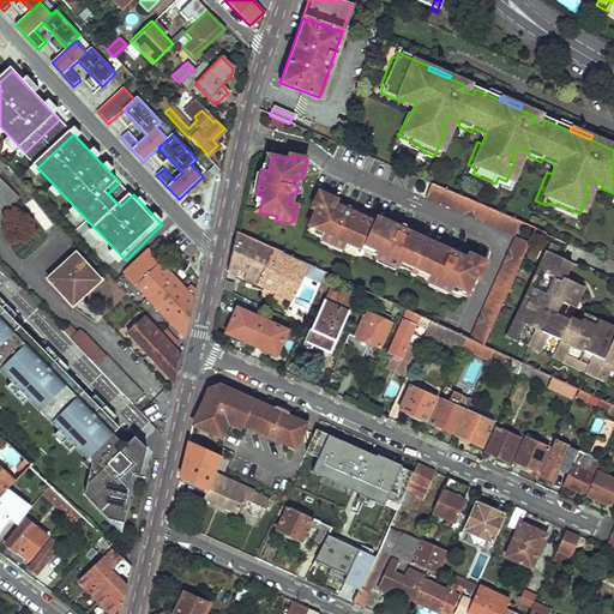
[(0,200),(8,209),(18,198),(0,179),(0,170),(5,166),(0,161),(0,200)]
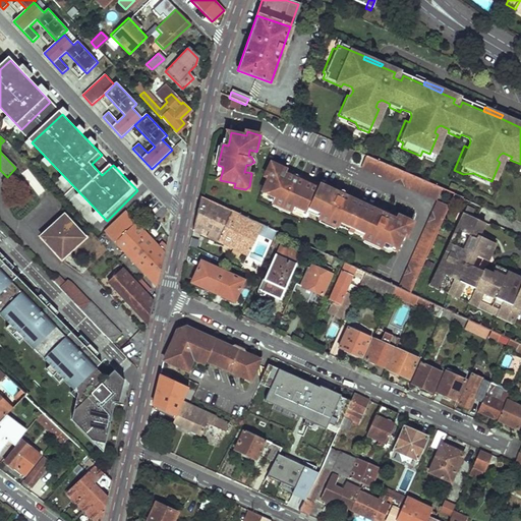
[(367,156),(366,155),(362,166),(439,198),(443,188),(367,156)]
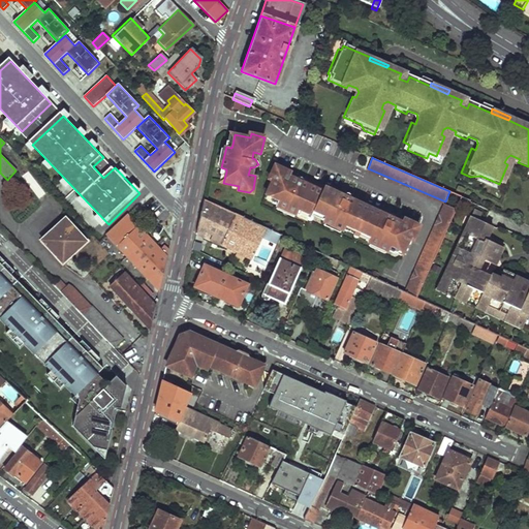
[(273,176),(277,178),(270,193),(281,199),(279,204),(301,214),(303,210),(314,215),(314,213),(324,219),(321,224),(342,235),(344,229),(368,242),(367,244),(389,253),(391,249),(403,255),(410,240),(414,242),(421,228),(404,221),(403,225),(401,228),(395,225),(397,222),(395,217),(391,219),(359,204),(356,208),(349,204),(350,200),(349,196),(345,197),(343,201),(336,197),(338,194),(313,183),(311,186),(305,184),(307,180),(305,176),(301,177),(299,181),(292,178),(293,174),(296,170),(284,164),(277,166),(273,176)]
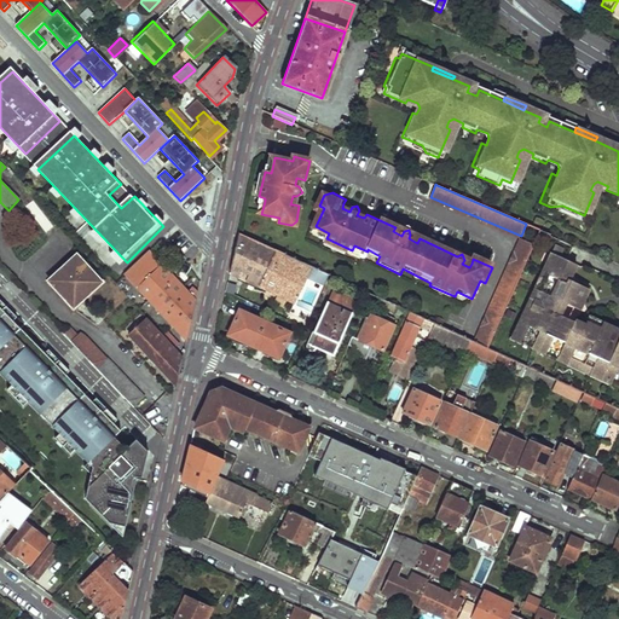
[(259,285),(273,249),(273,248),(267,246),(238,232),(230,271),(259,285)]
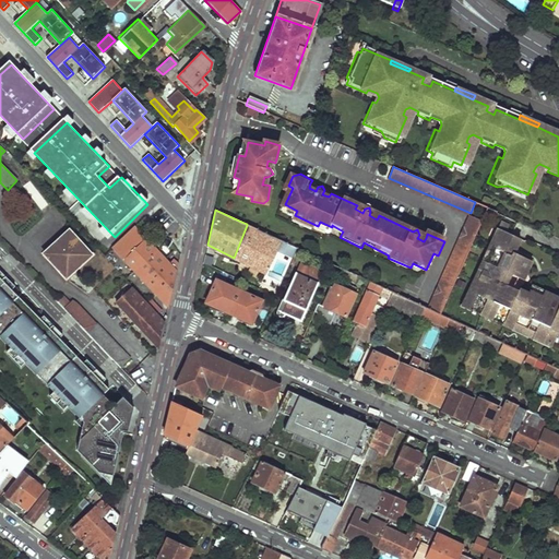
[(516,219),(502,214),(486,252),(491,254),(489,262),(483,259),(477,270),(484,273),(477,285),(471,282),(464,299),(471,302),(468,309),(490,319),(494,313),(503,318),(519,325),(522,333),(536,340),(545,337),(551,341),(551,343),(558,346),(558,300),(547,323),(538,319),(548,296),(540,292),(538,297),(526,292),(525,294),(515,289),(510,301),(502,298),(501,301),(490,296),(502,266),(523,276),(530,261),(512,253),(519,239),(510,235),(516,219)]
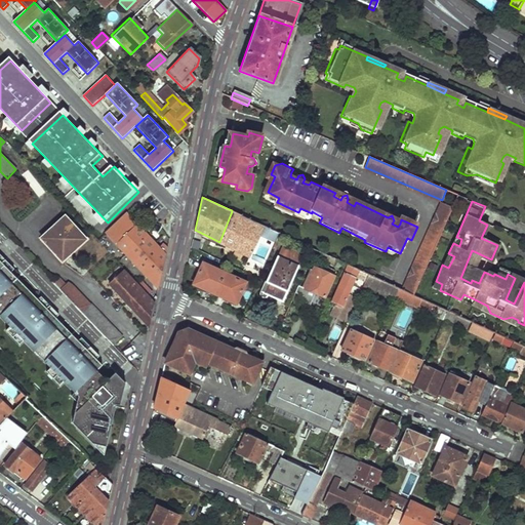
[(452,209),(443,205),(402,290),(409,293),(411,294),(430,258),(439,236),(452,209)]
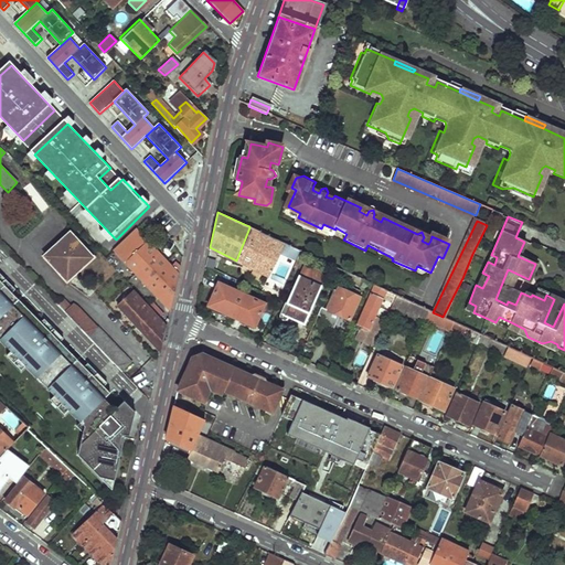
[(277,264),(287,245),(249,227),(236,260),(272,277),(277,264)]
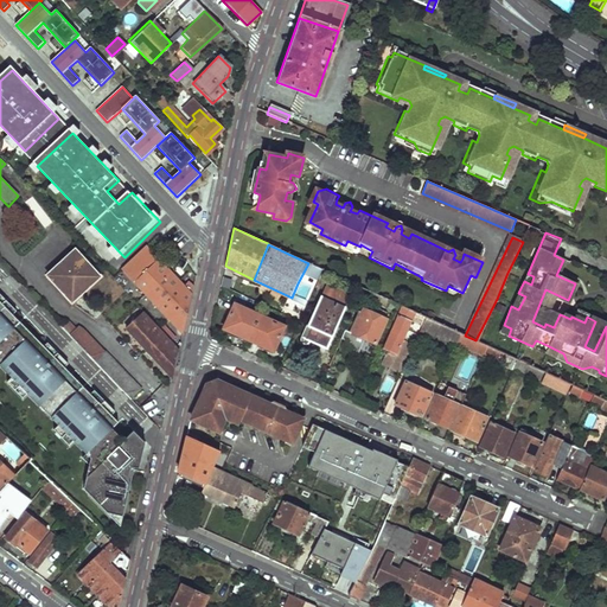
[(49,275),(71,300),(80,292),(82,293),(91,285),(90,282),(98,274),(76,249),(49,275)]
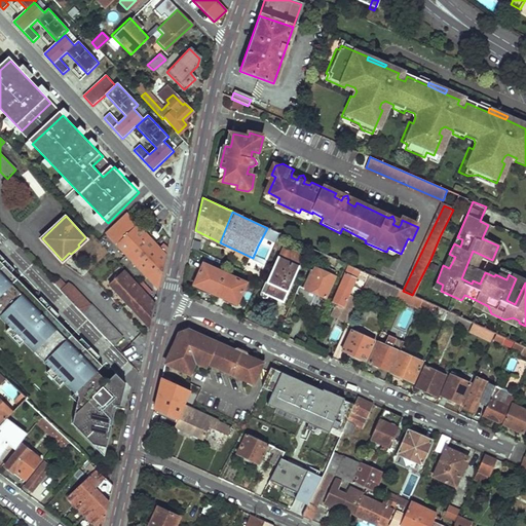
[(130,220),(112,237),(159,289),(167,249),(160,247),(160,251),(130,220)]
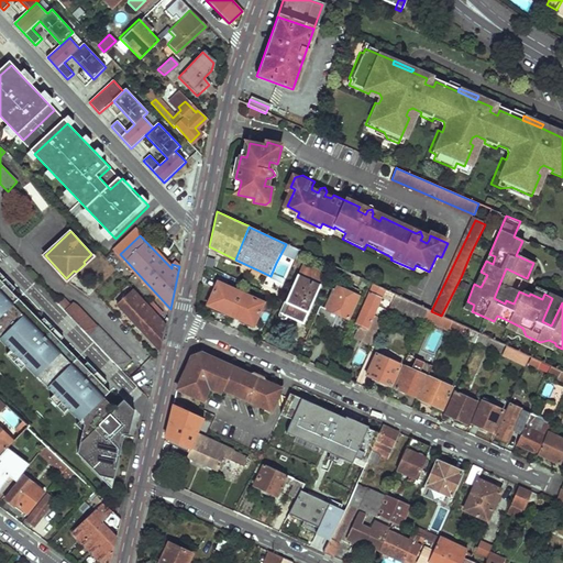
[(495,256),(489,254),(486,261),(493,264),(495,256)]
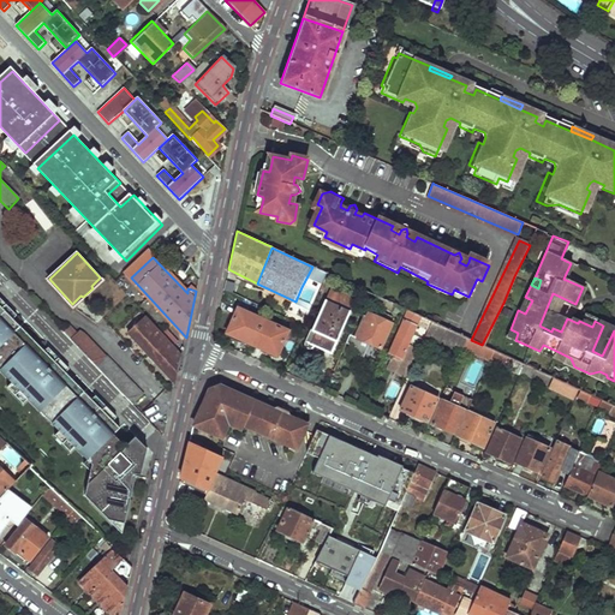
[(336,344),(350,314),(346,312),(351,300),(332,292),(312,333),(320,335),(315,346),(323,350),(327,340),(336,344)]
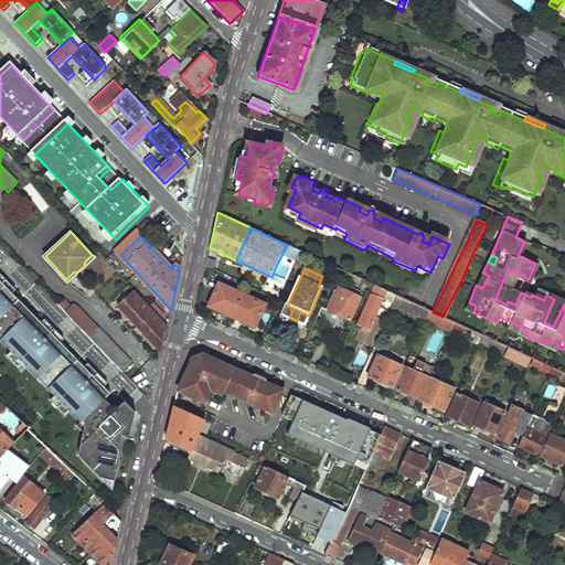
[(521,292),(507,287),(511,276),(526,284),(529,279),(508,269),(496,299),(507,305),(508,301),(515,305),(521,292)]
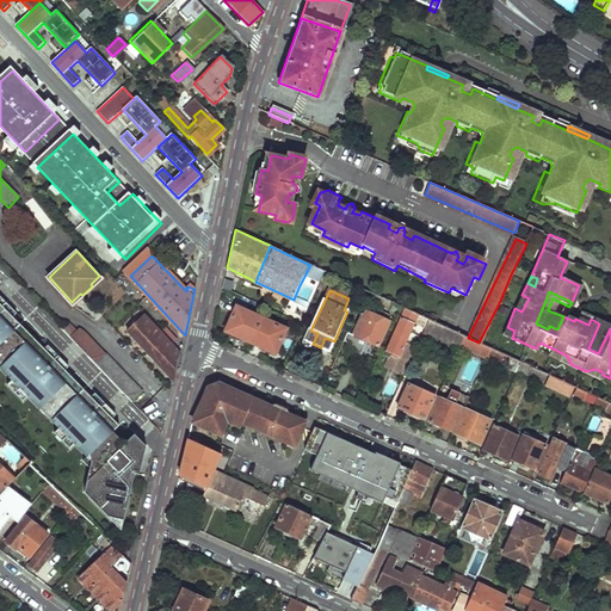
[(529,298),(522,295),(514,308),(522,312),(529,298)]
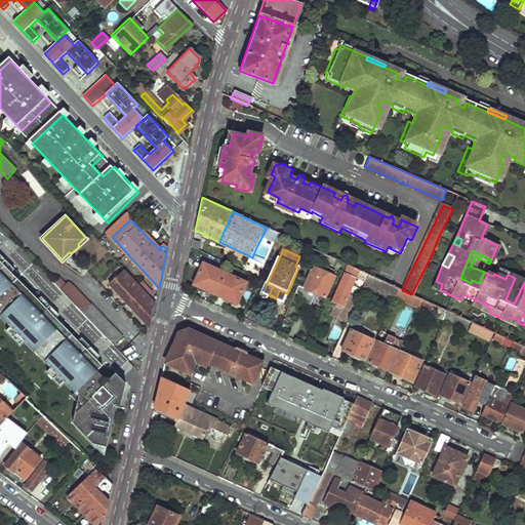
[(0,255),(0,261),(10,272),(13,269),(0,255)]
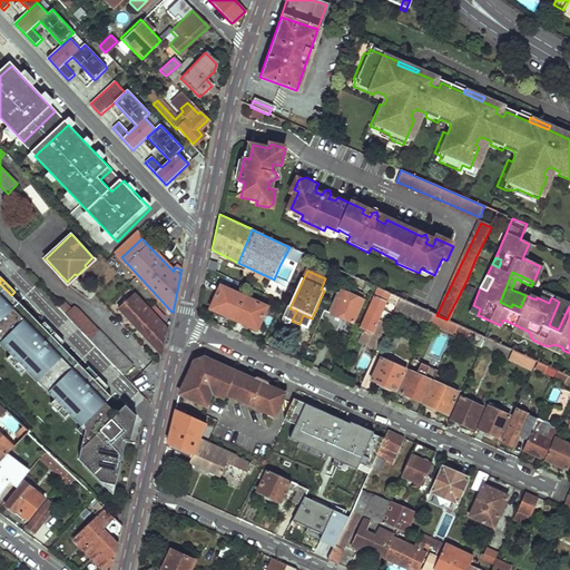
[(126,439),(131,416),(123,406),(117,413),(106,402),(111,395),(105,389),(85,370),(60,345),(40,325),(11,295),(0,284),(0,335),(3,338),(0,341),(0,344),(10,354),(6,359),(21,374),(26,370),(37,381),(41,376),(52,387),(48,392),(55,399),(50,403),(66,418),(70,414),(81,425),(92,436),(81,448),(80,451),(87,458),(82,462),(101,480),(116,483),(126,439)]
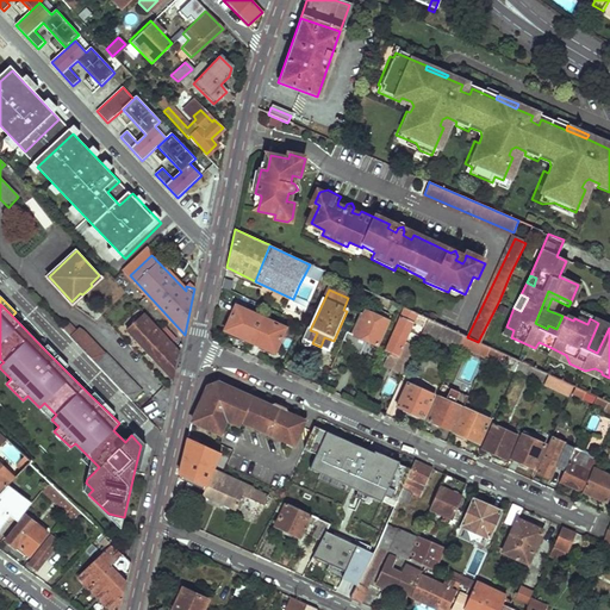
[(236,305),(225,330),(275,353),(286,328),(236,305)]
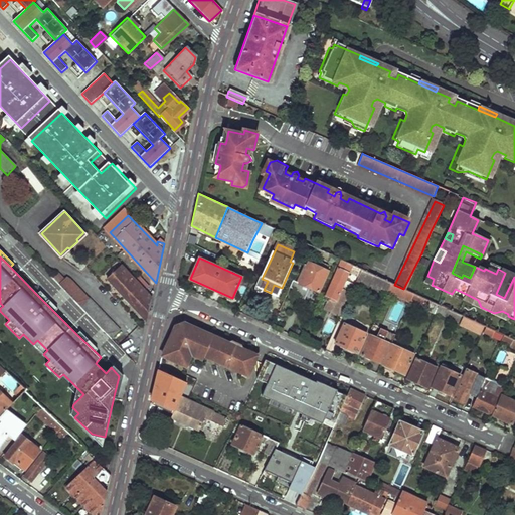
[(354,266),(339,260),(336,267),(339,268),(326,296),(329,297),(324,308),(341,315),(352,291),(344,287),(354,266)]
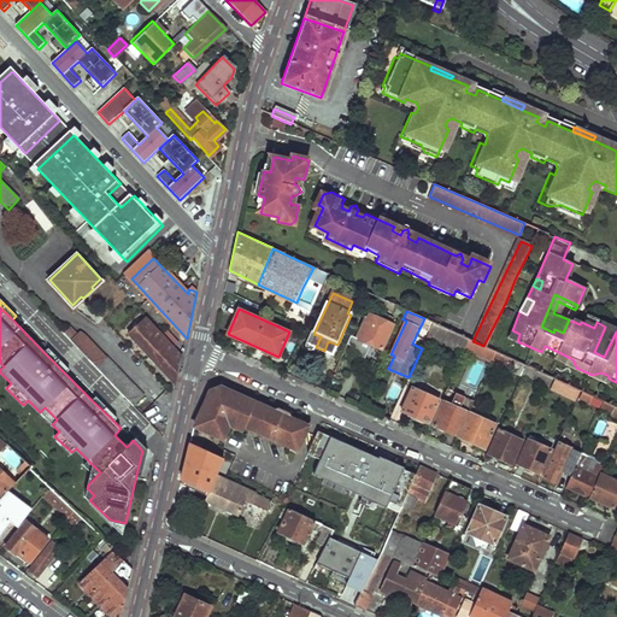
[(365,324),(359,340),(382,350),(394,325),(370,315),(369,318),(365,317),(362,323),(365,324)]
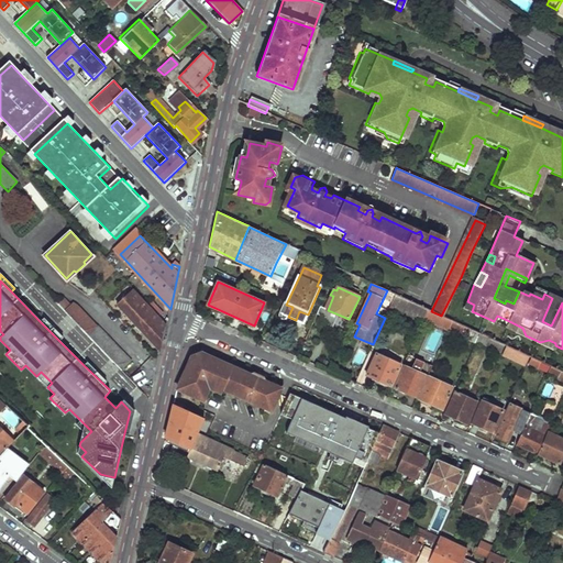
[(544,294),(532,288),(530,294),(542,299),(544,294)]
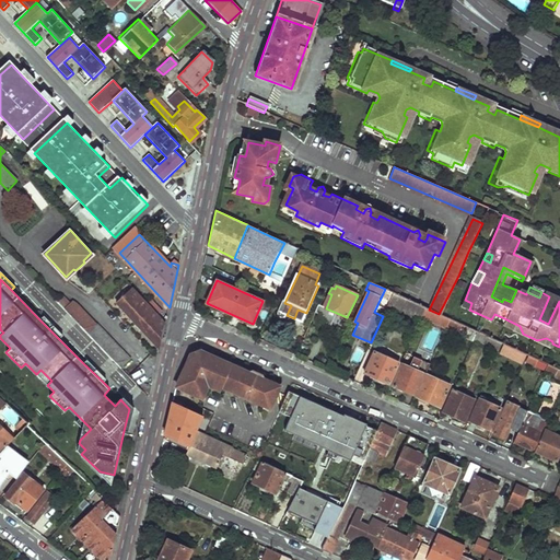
[(165,323),(132,288),(116,302),(160,348),(165,323)]
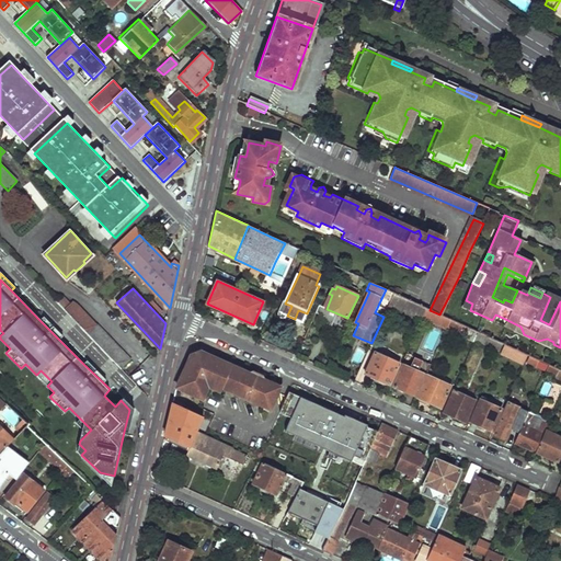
[(427,309),(395,294),(388,308),(401,315),(404,308),(423,317),(424,316),(427,309)]
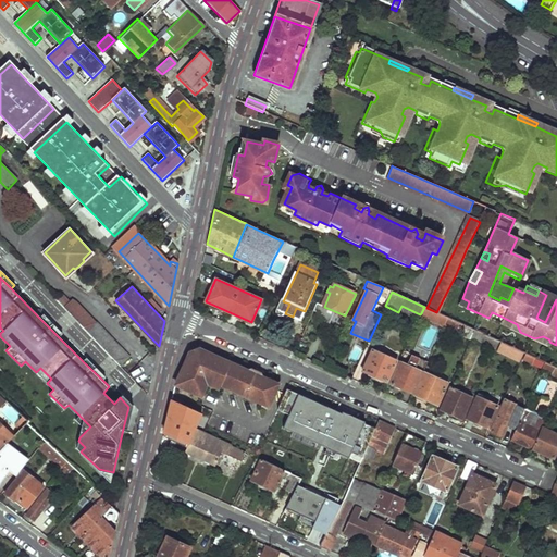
[(556,299),(546,295),(536,318),(545,322),(556,299)]
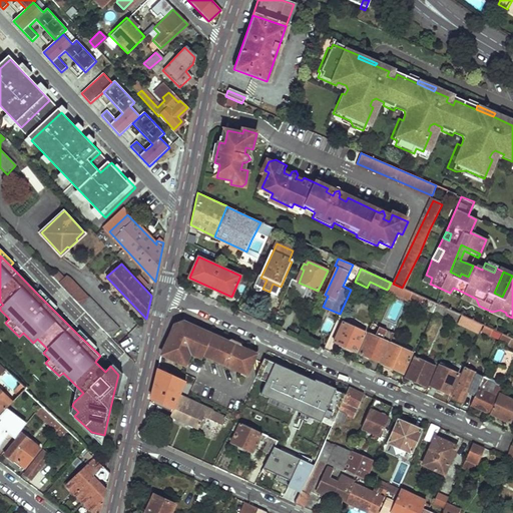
[(104,330),(109,335),(117,326),(87,295),(86,296),(66,275),(58,282),(104,330)]
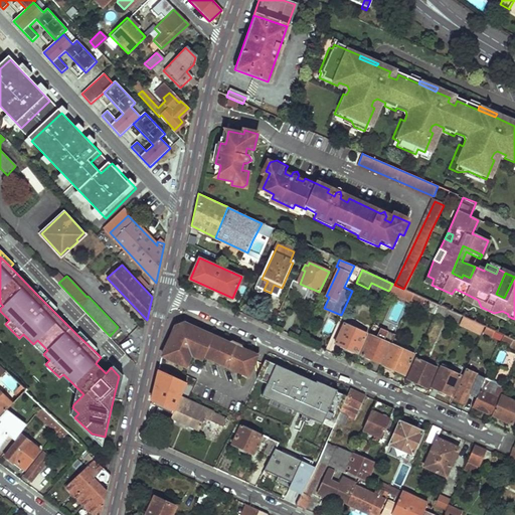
[(434,279),(427,276),(424,282),(432,285),(434,279)]
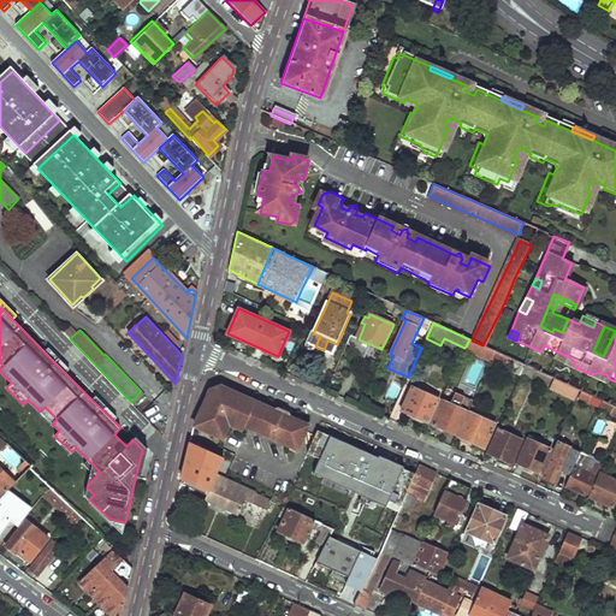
[(315,347),(320,336),(313,333),(308,343),(315,347)]
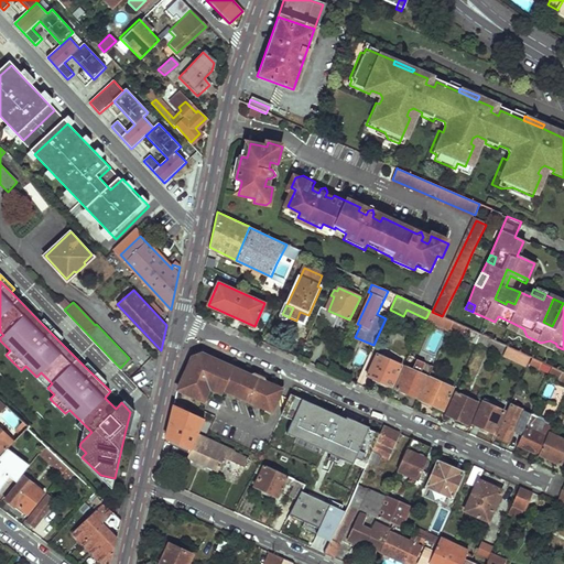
[(440,315),(432,312),(430,311),(426,317),(436,323),(440,315)]
